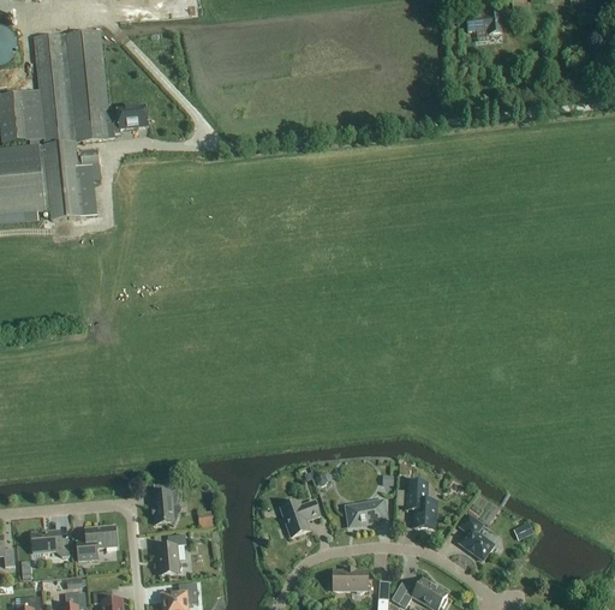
[(485,34),(502,31),(500,12),(488,13),(488,10),(479,11),(479,15),(466,17),(467,30),(484,28),(485,34)]
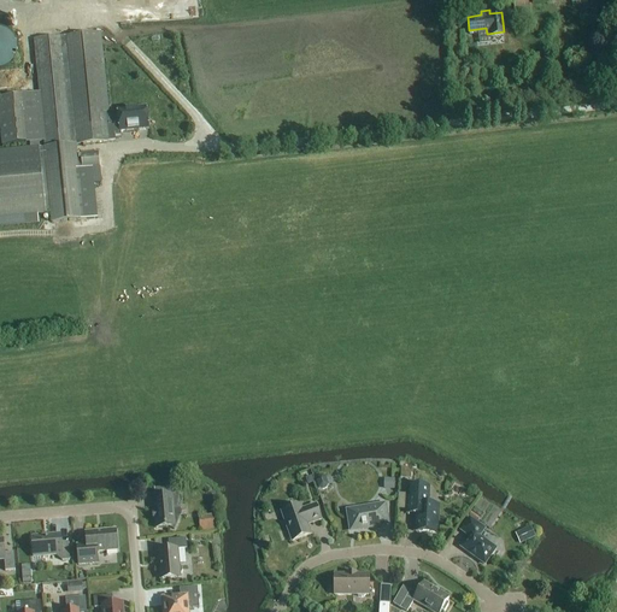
[(0,65),(5,64),(10,62),(13,57),(16,52),(17,46),(16,40),(13,35),(10,30),(5,27),(0,25),(0,65)]
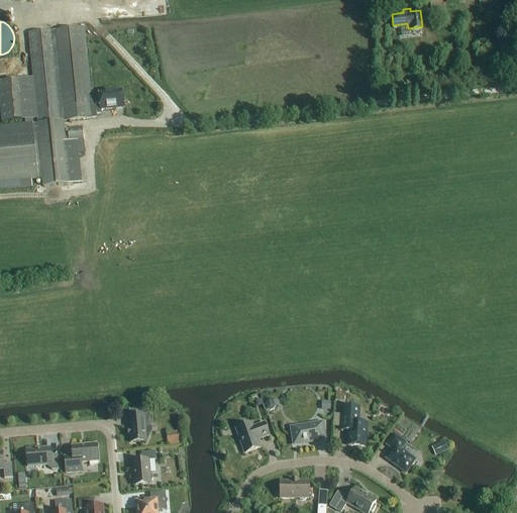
[(0,179),(42,176),(42,183),(69,181),(81,180),(77,137),(69,138),(65,138),(63,118),(97,115),(96,112),(101,111),(100,108),(124,105),(122,87),(98,89),(99,94),(92,95),(85,24),(28,29),(33,75),(0,78),(0,102),(2,119),(37,115),(37,119),(36,119),(36,120),(33,120),(0,122),(0,179)]
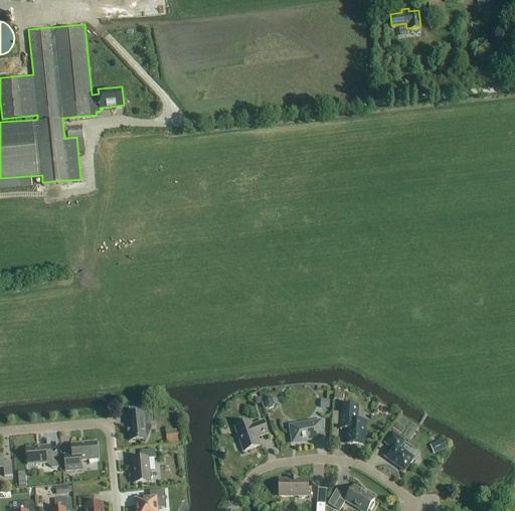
[(81,124),(67,125),(68,138),(76,137),(82,136),(81,124)]
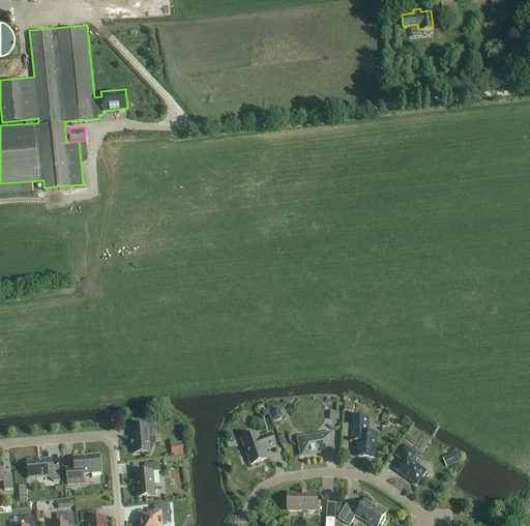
[(353,409),(354,400),(343,400),(343,408),(353,409)]
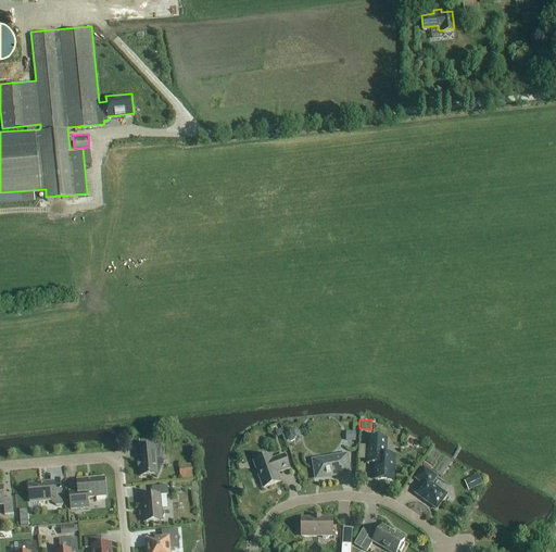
[(295,434),(293,427),(289,425),(286,426),(285,430),(287,437),(290,438),(294,437),(295,434)]
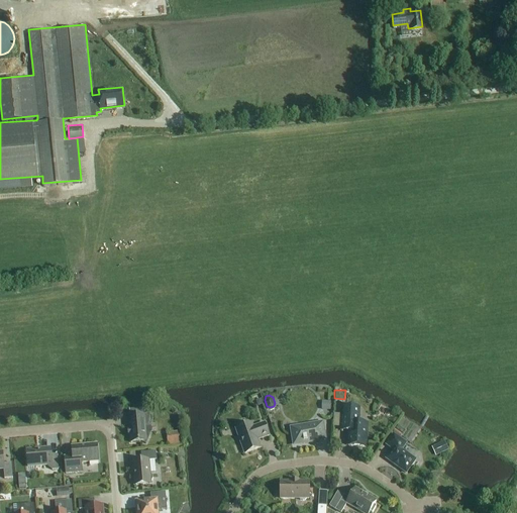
[(321,398),(321,406),(332,406),(332,398),(321,398)]
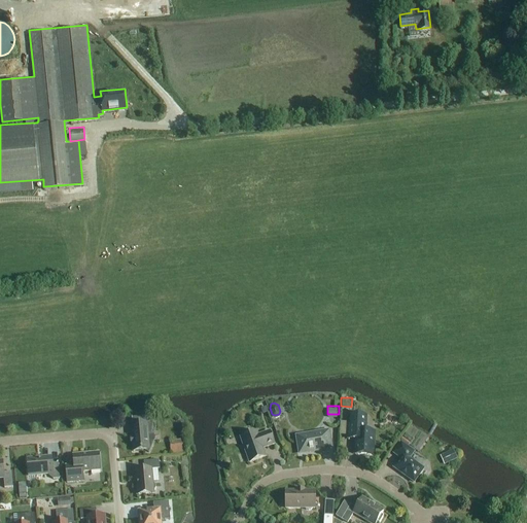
[(355,451),(373,452),(374,427),(364,427),(365,412),(350,411),(348,436),(356,436),(355,451)]
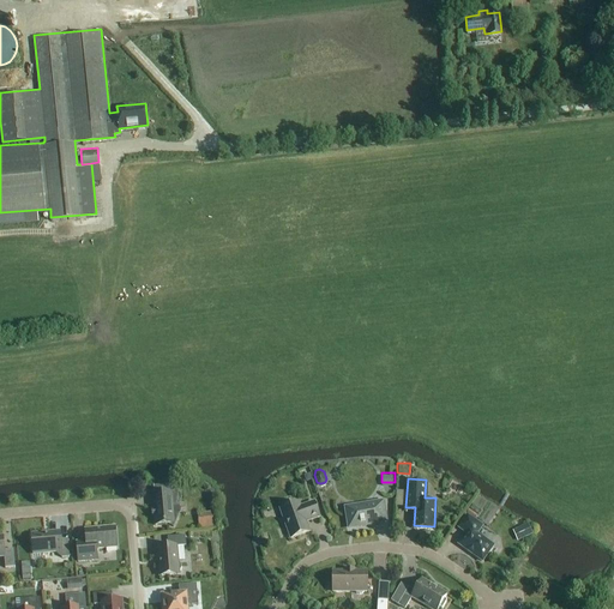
[(181,507),(180,501),(178,488),(152,490),(155,505),(152,506),(152,513),(154,512),(155,522),(168,520),(173,523),(181,507)]
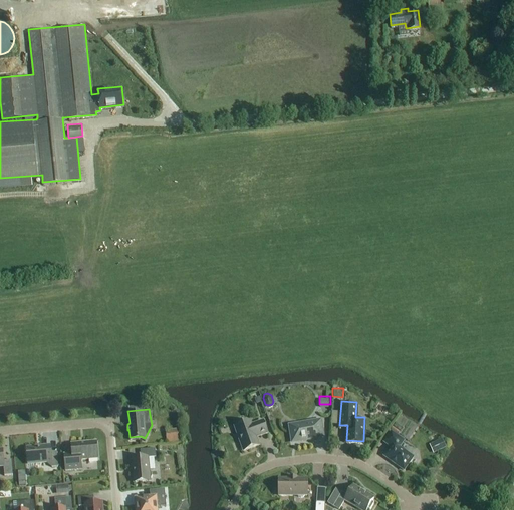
[(267,429),(263,417),(251,421),(250,417),(234,423),(243,447),(259,442),(256,434),(267,429)]
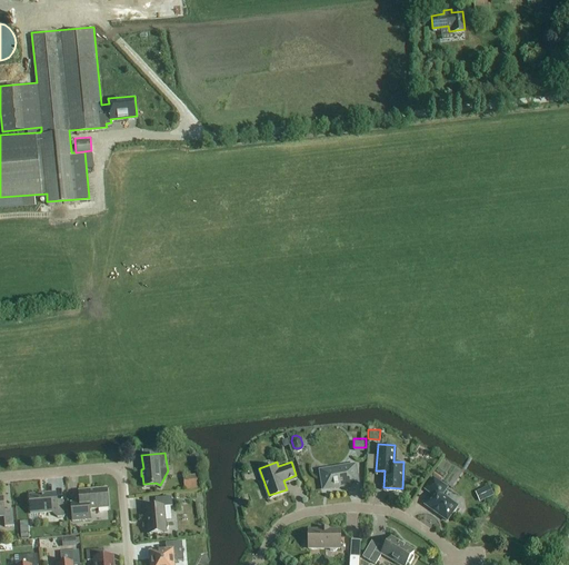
[(332,466),(321,467),(323,485),(333,484),(339,484),(339,483),(357,479),(355,462),(340,464),(340,463),(331,464),(332,466)]
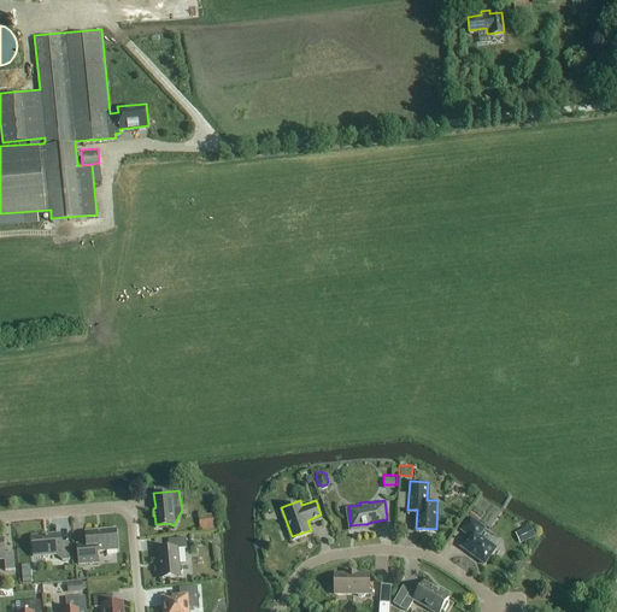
[(213,511),(199,512),(200,528),(215,527),(213,511)]
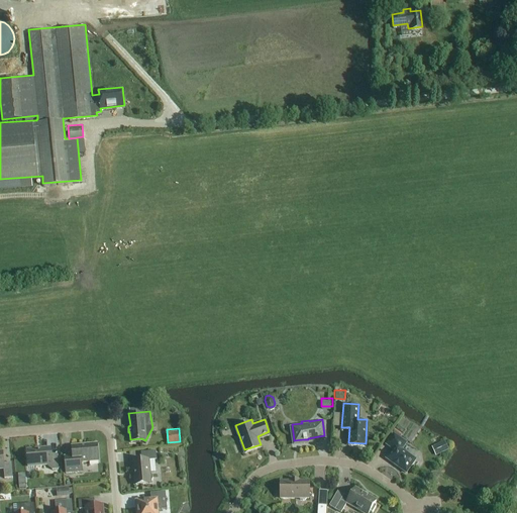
[(386,454),(406,470),(415,455),(401,445),(406,439),(394,430),(386,440),(393,445),(386,454)]
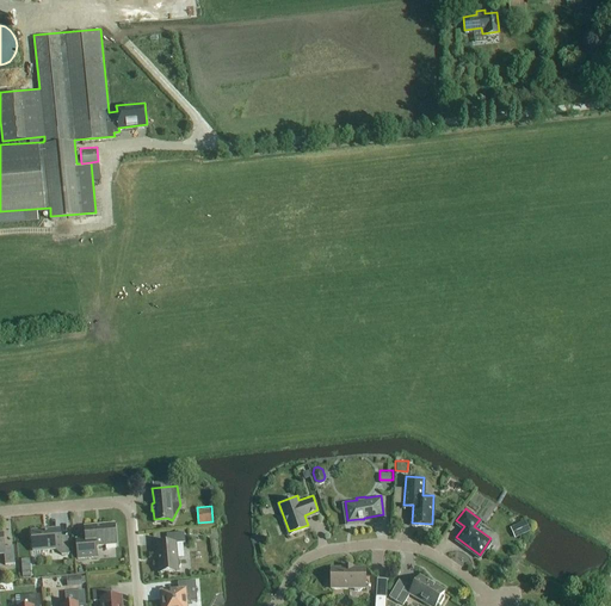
[(191,523),(190,509),(178,511),(178,524),(191,523)]
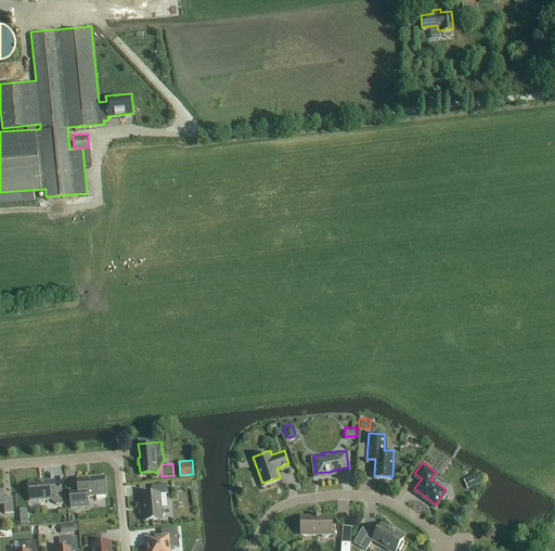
[(481,481),(477,471),(465,475),(469,485),(481,481)]
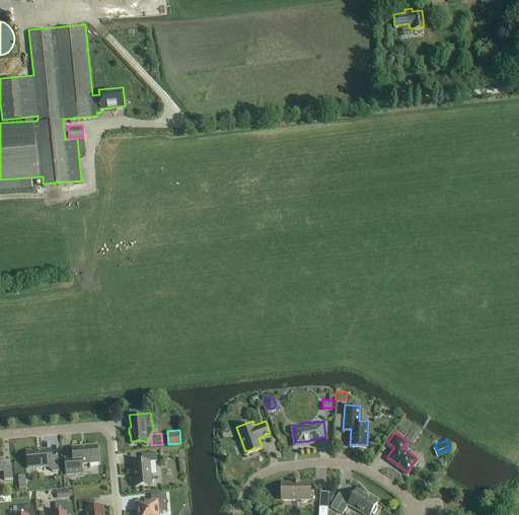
[(97,442),(72,444),(73,454),(65,455),(66,471),(82,470),(81,461),(98,459),(97,442)]
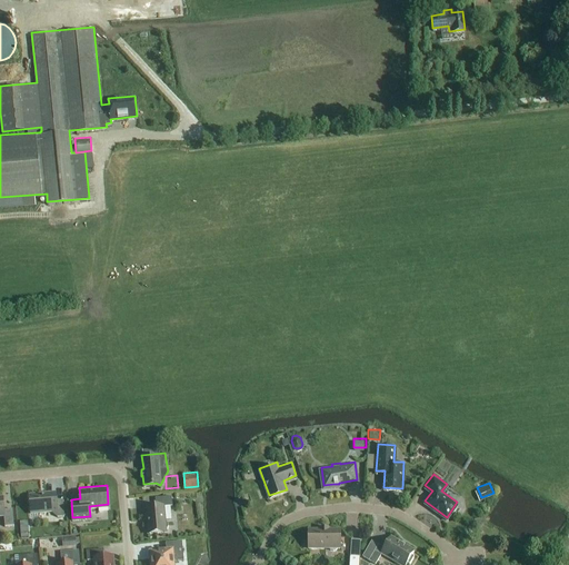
[(57,507),(57,514),(65,513),(62,497),(56,497),(56,489),(29,492),(31,509),(57,507)]
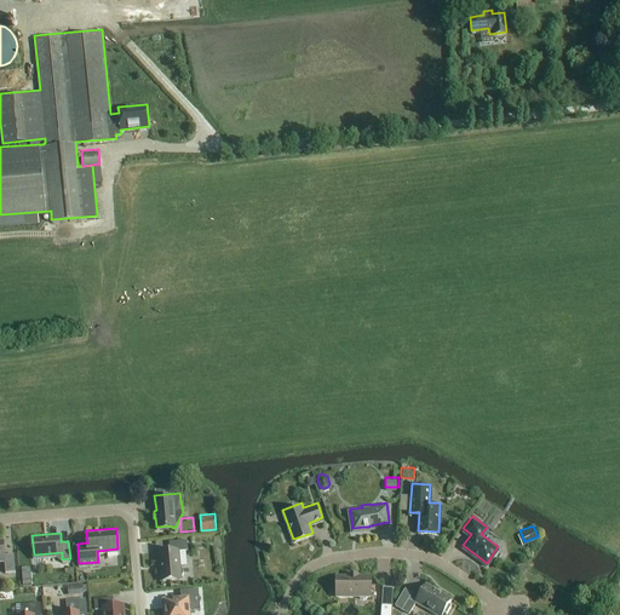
[(170,547),(159,549),(161,578),(181,575),(181,573),(183,570),(183,568),(182,565),(179,564),(178,547),(188,547),(187,536),(168,539),(170,547)]
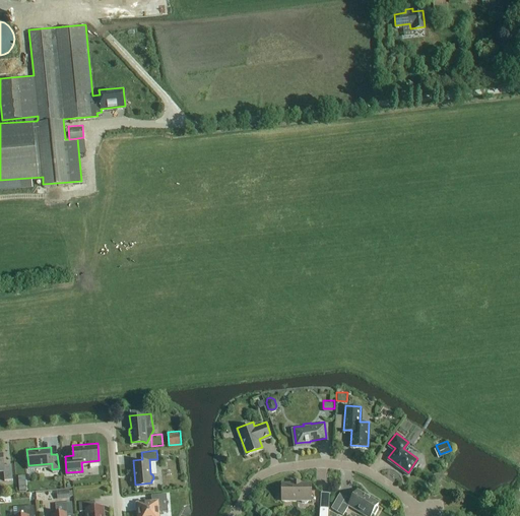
[(2,451),(0,451),(0,467),(3,467),(4,477),(12,476),(11,462),(3,462),(2,451)]
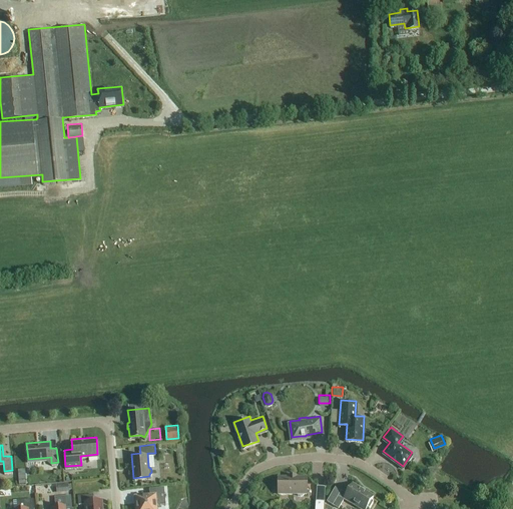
[(304,491),(307,491),(307,474),(278,474),(278,491),(297,491),(298,492),(301,493),(303,493),(304,491)]
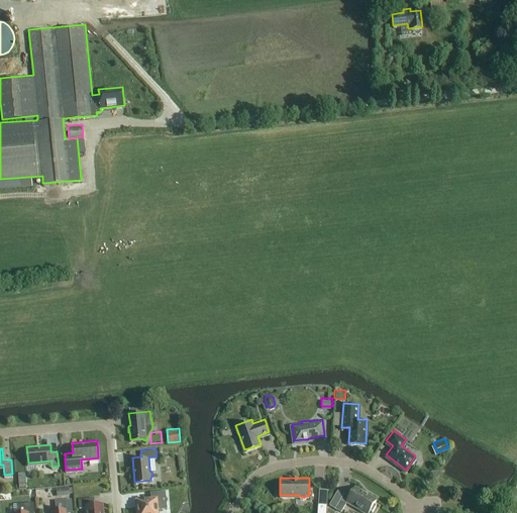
[(348,495),(337,489),(329,502),(340,509),(346,499),(368,512),(370,508),(372,509),(376,503),(374,501),(376,497),(368,492),(364,489),(364,490),(355,485),(348,495)]
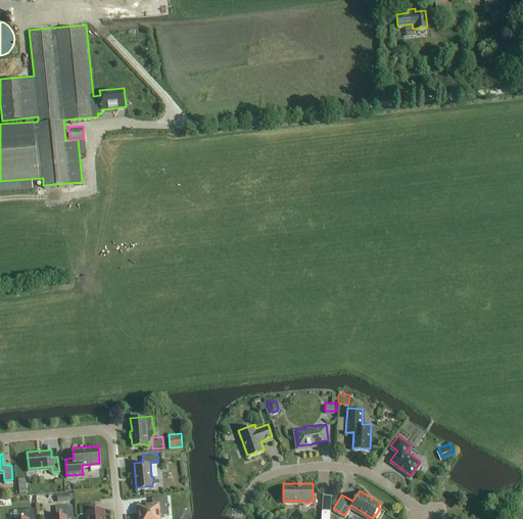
[(69,491),(57,492),(58,500),(70,499),(69,491)]
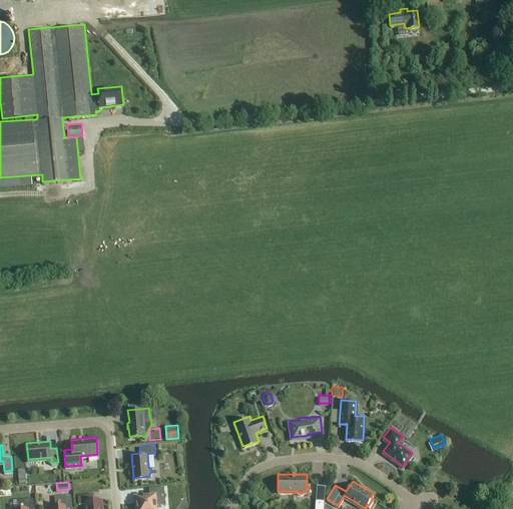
[(165,501),(163,484),(149,486),(149,492),(138,493),(135,497),(135,508),(156,508),(156,502),(165,501)]
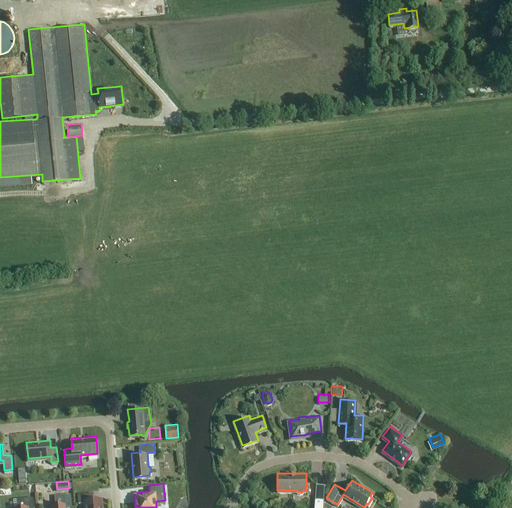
[(315,498),(324,498),(325,483),(316,483),(315,498)]
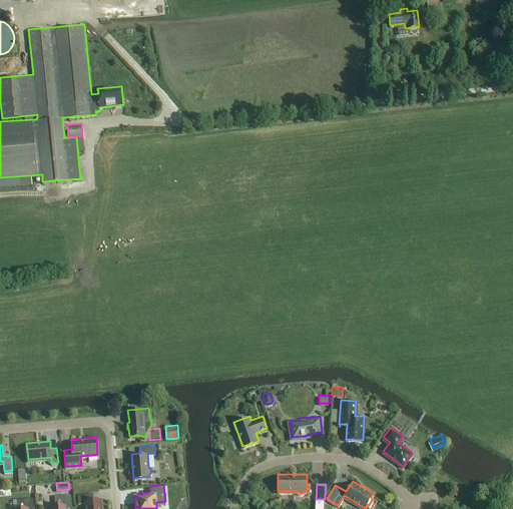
[(102,508),(101,498),(93,499),(93,492),(77,493),(78,502),(84,501),(85,508),(86,508),(85,508),(102,508)]
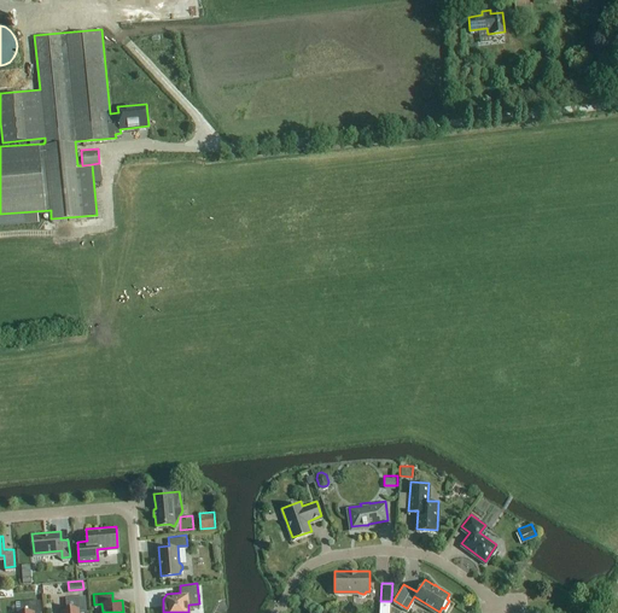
[(66,607),(62,607),(62,612),(79,612),(79,609),(86,608),(85,594),(65,595),(66,607)]
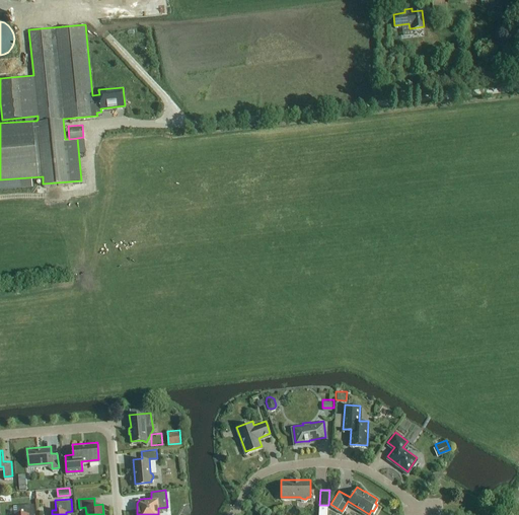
[(18,513),(14,513),(13,514),(27,514),(28,514),(34,514),(33,502),(17,503),(18,513)]
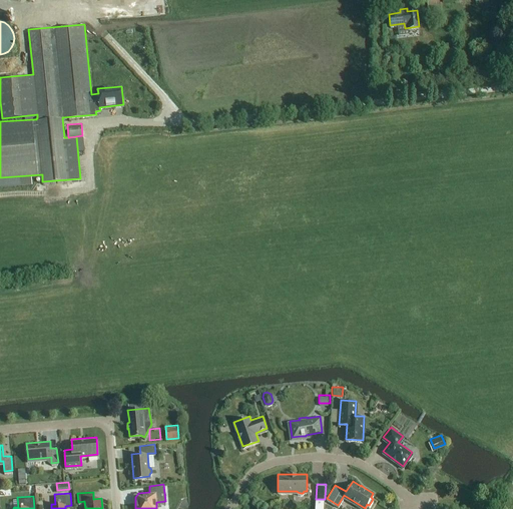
[(0,500),(0,508),(13,508),(13,500),(0,500)]
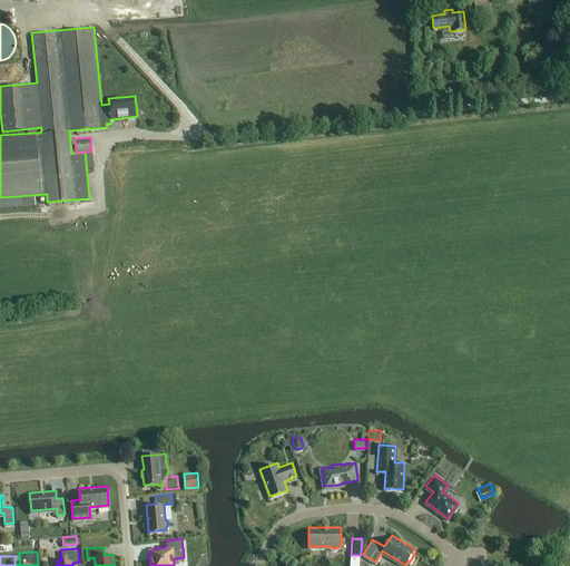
All buildings are outlined.
